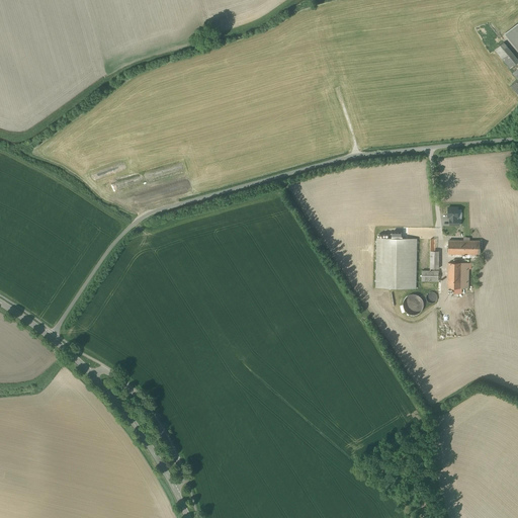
[(517,20),(503,33),(517,51),(517,20)]
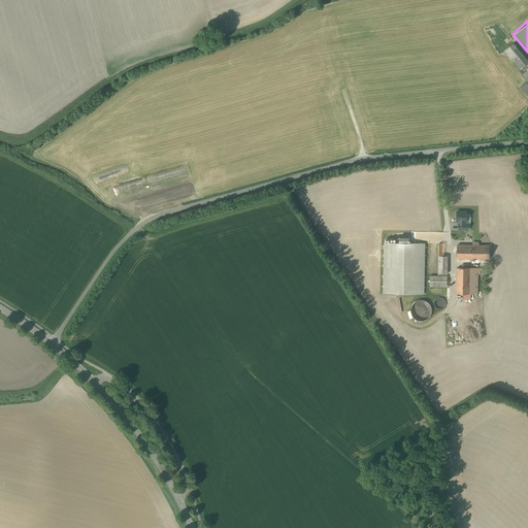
[(527,64),(512,44),(503,51),(520,71),(527,64)]
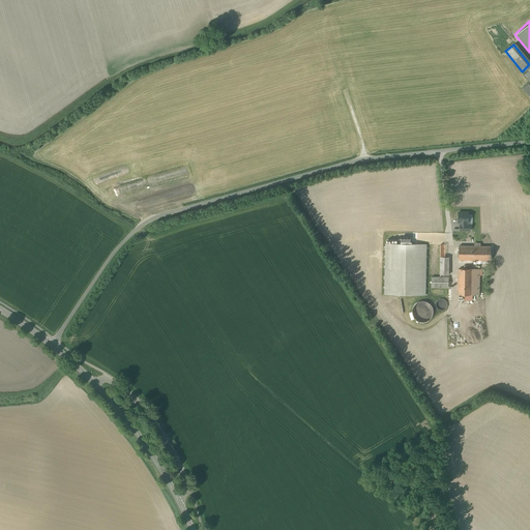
[(466,224),(467,213),(455,213),(455,223),(459,224),(459,230),(468,231),(469,225),(466,224)]
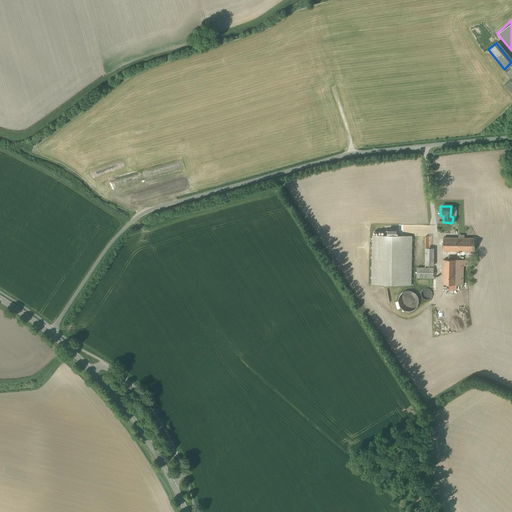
[(371,286),(412,287),(412,237),(373,236),(371,286)]
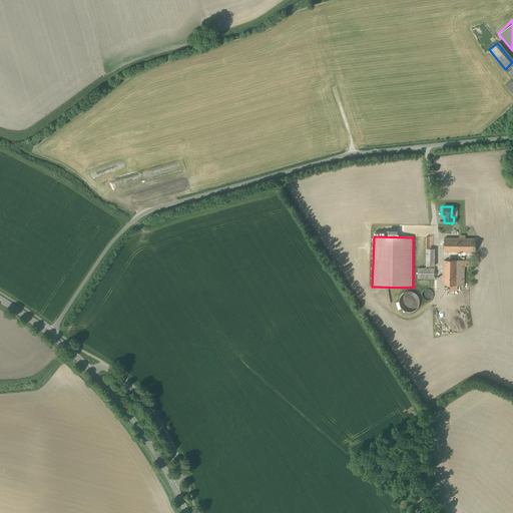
[(475,239),(443,238),(443,252),(475,252),(475,239)]
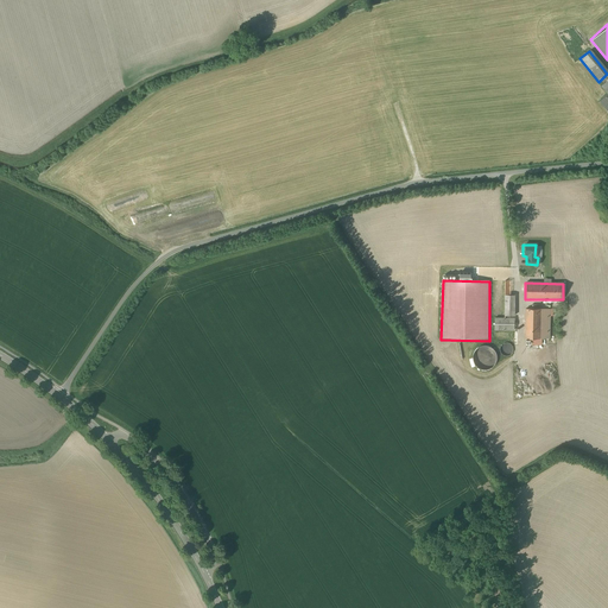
[(513,295),(504,295),(502,317),(495,316),(495,328),(512,329),(513,295)]
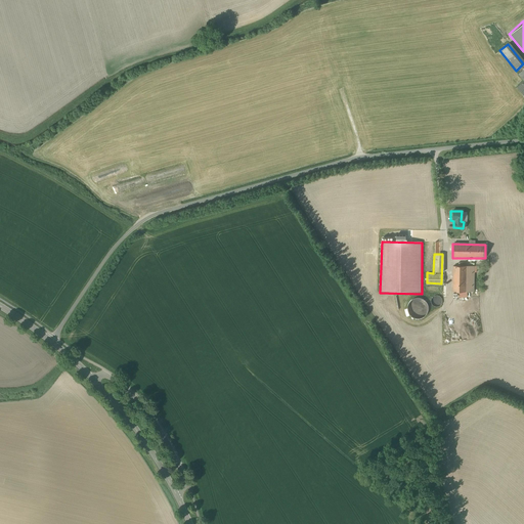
[(473,266),(452,266),(452,293),(457,293),(457,297),(465,298),(465,293),(473,293),(473,266)]
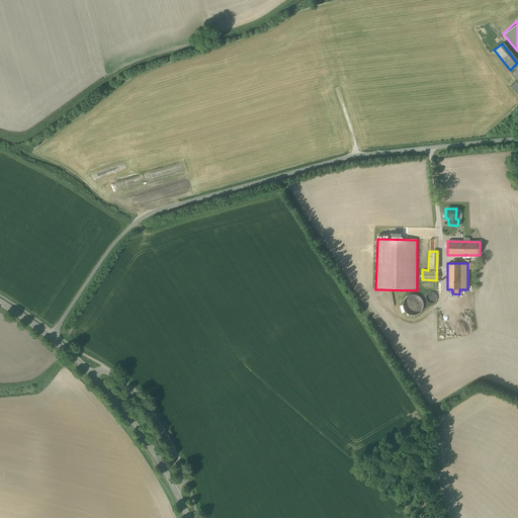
[(434,293),(433,292),(431,292),(429,292),(428,292),(426,294),(426,296),(426,298),(427,300),(429,301),(431,301),(432,301),(434,300),(435,299),(435,298),(435,296),(435,294),(434,293)]
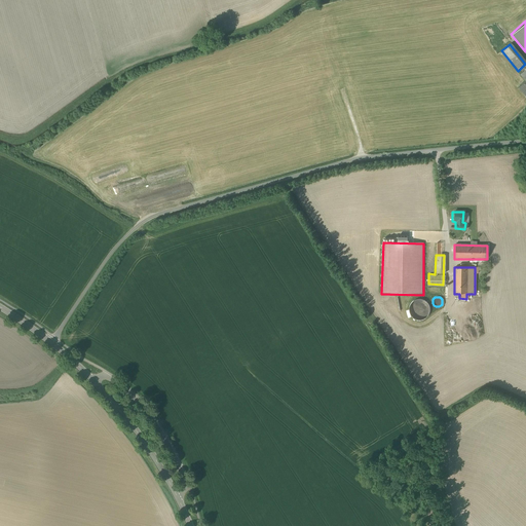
[(420,299),(417,298),(413,299),(410,301),(409,302),(407,305),(407,307),(407,311),(408,314),(409,316),(412,318),(417,320),(420,318),(424,316),(426,313),(427,310),(427,307),(426,303),(424,301),(420,299)]
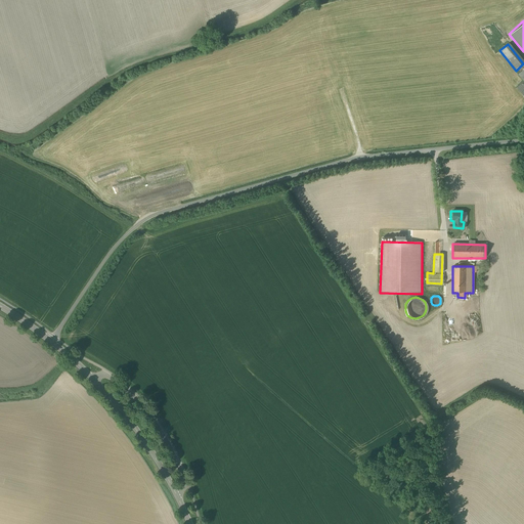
All buildings are outlined.
